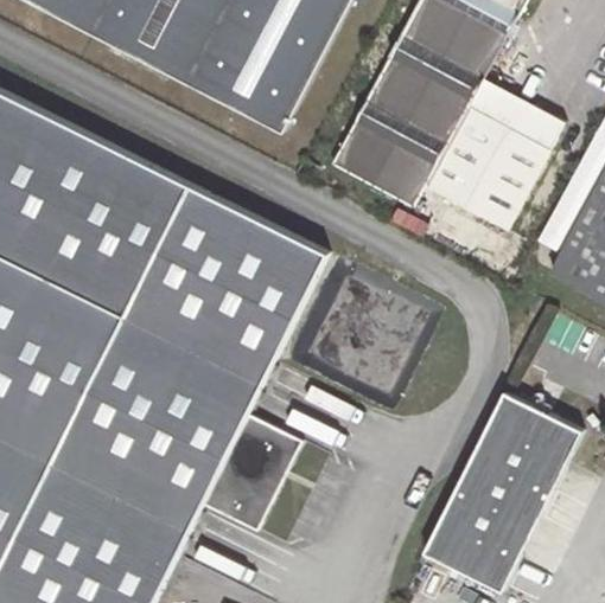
[(23,0),(285,135),(355,0),(23,0)]
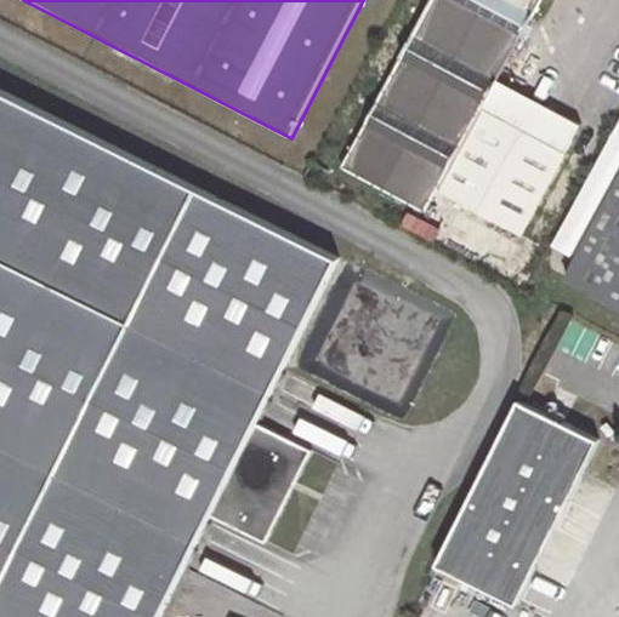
[(538,0),(432,0),(341,169),(425,215),(436,192),(520,239),(566,156),(480,109),(498,75),(538,0)]
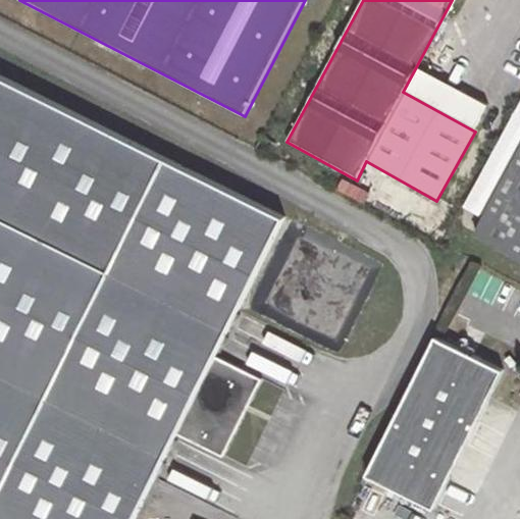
[(403,92),(475,132),(491,101),(418,63),(403,92)]
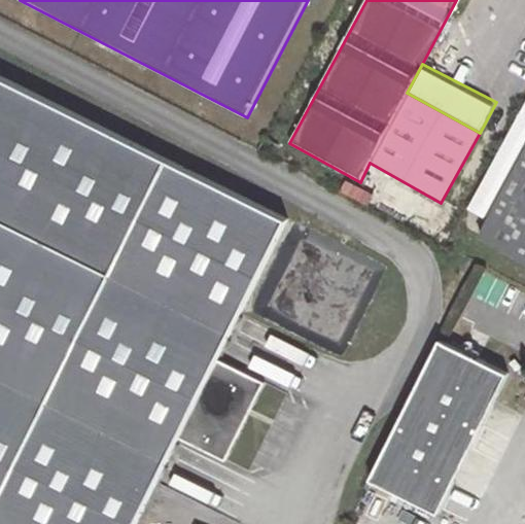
[(283,222),(0,80),(0,523),(134,523),(175,441),(221,463),(260,385),(214,362),(283,222)]
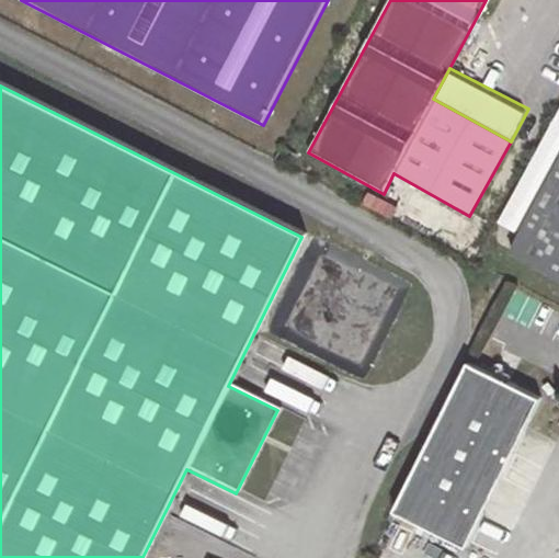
[(558,107),(497,224),(520,237),(558,164),(558,107)]
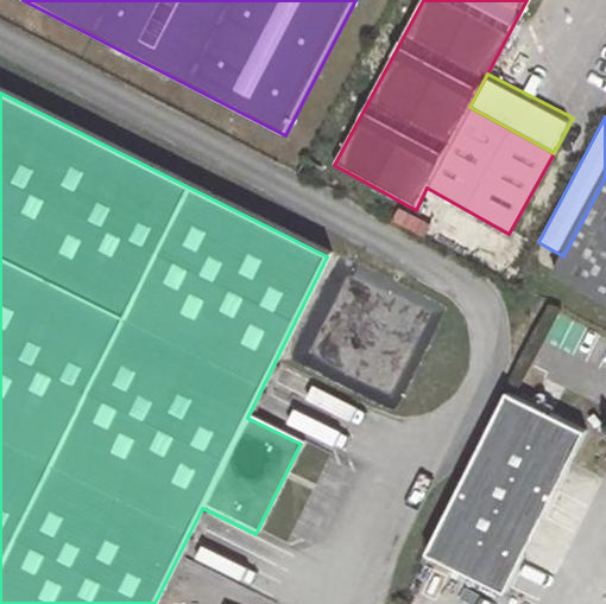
[(605,178),(563,256),(554,274),(605,302),(605,178)]
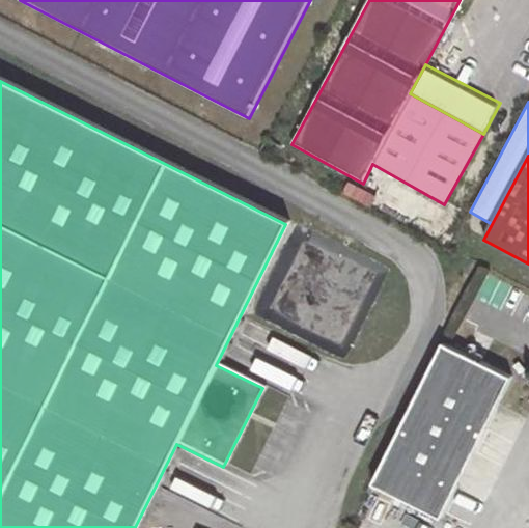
[(470,212),(448,251),(471,264),(483,240),(492,224),(470,212)]
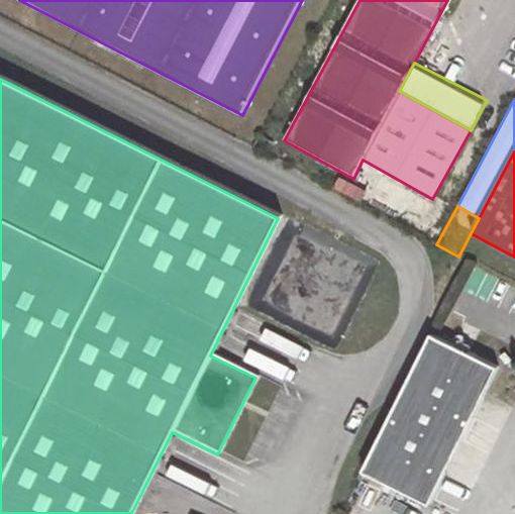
[(494,367),(427,333),(358,472),(425,504),(494,367)]
